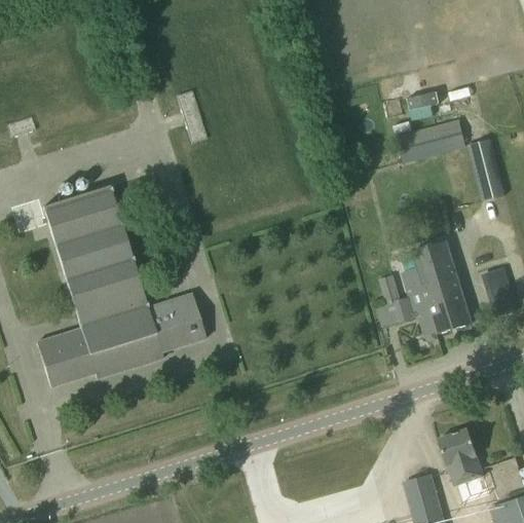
[(431,113),(428,102),(437,101),(434,87),(404,94),(409,118),(431,113)]
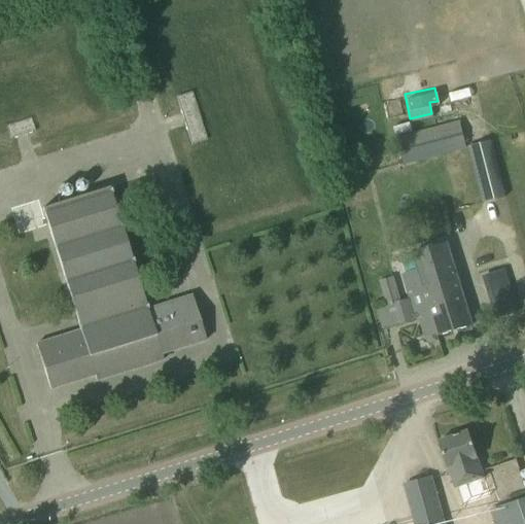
[(399,135),(407,162),(469,146),(462,119),(399,135)]
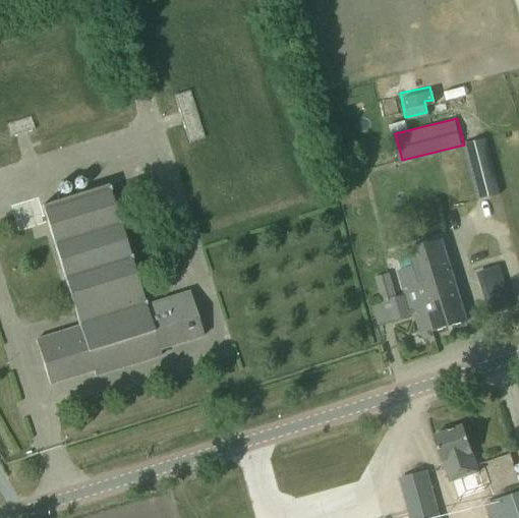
[(501,192),(486,136),(465,142),(479,197),(501,192)]
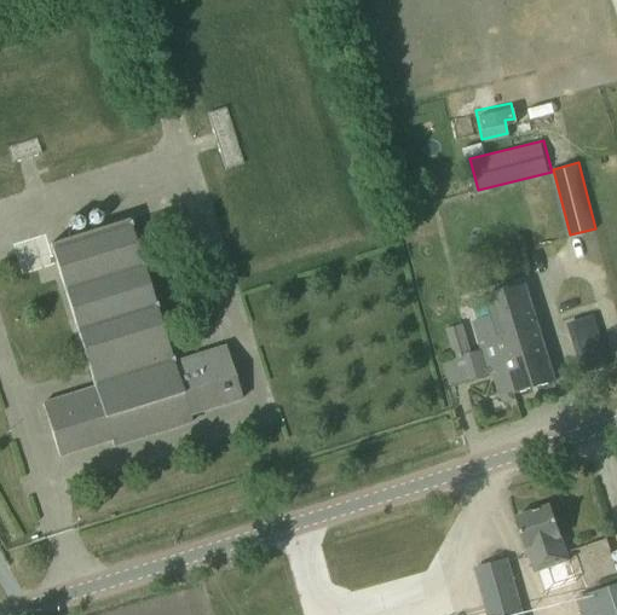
[(191,412),(243,396),(228,343),(176,360),(131,216),(52,242),(97,384),(45,401),(61,453),(113,437),(115,444),(194,419),(191,412)]
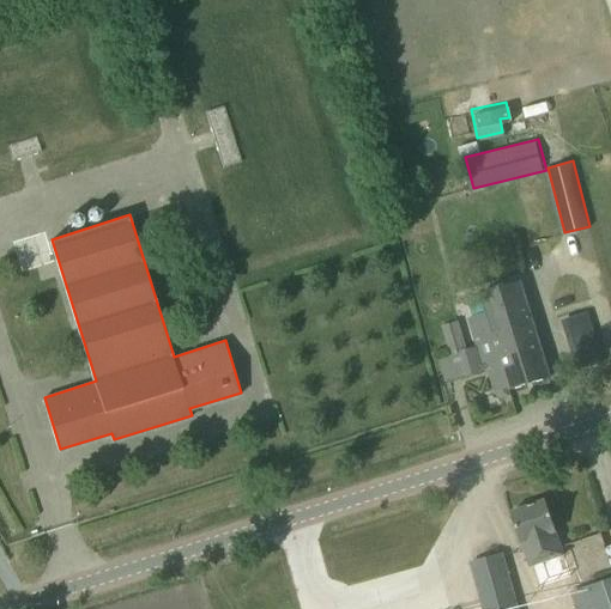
[(479,346),(441,357),(447,381),(491,369),(497,390),(510,385),(512,388),(551,376),(522,279),(481,292),(485,312),(471,318),(479,346)]
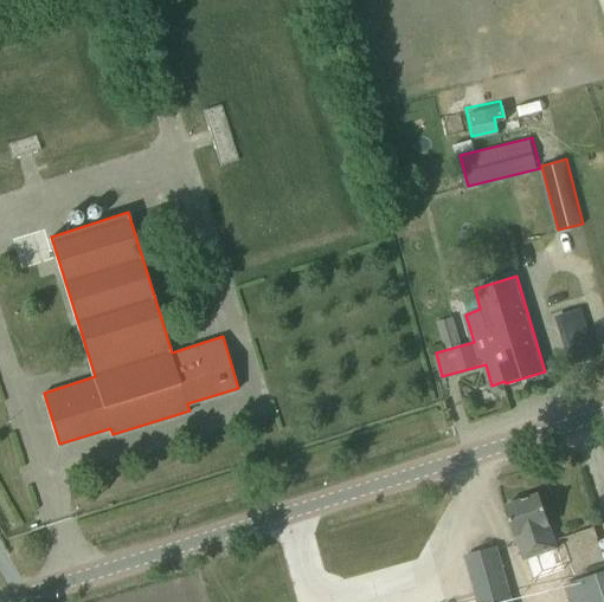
[(564,329),(571,360),(593,354),(586,324),(564,329)]
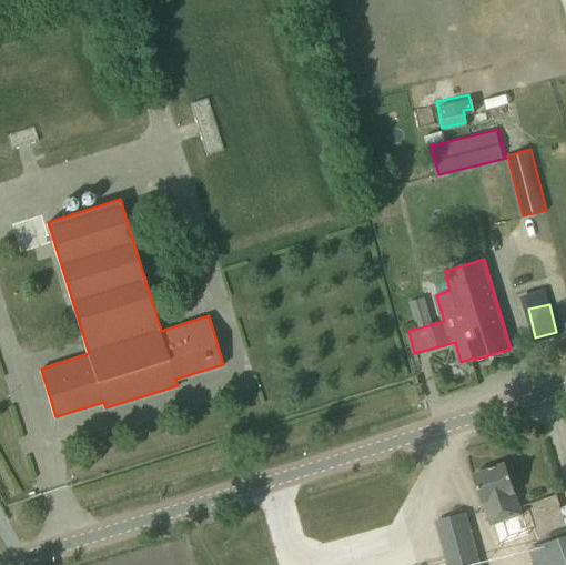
[(475,473),(483,494),(493,525),(524,515),(507,462),(475,473)]
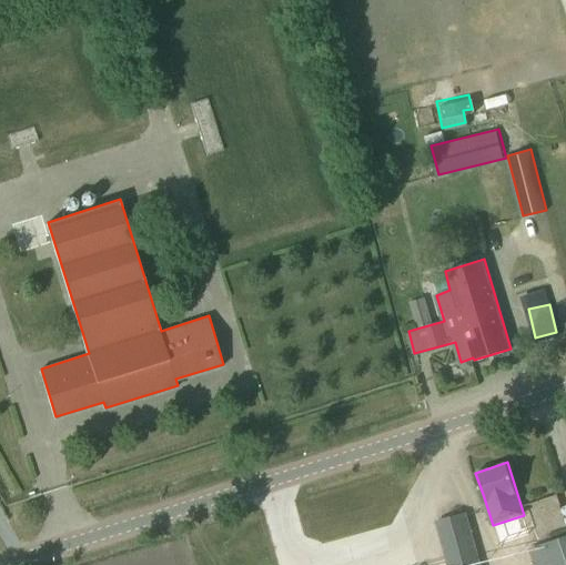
[(467,512),(437,521),(444,542),(450,564),(482,564),(474,533),(467,512)]
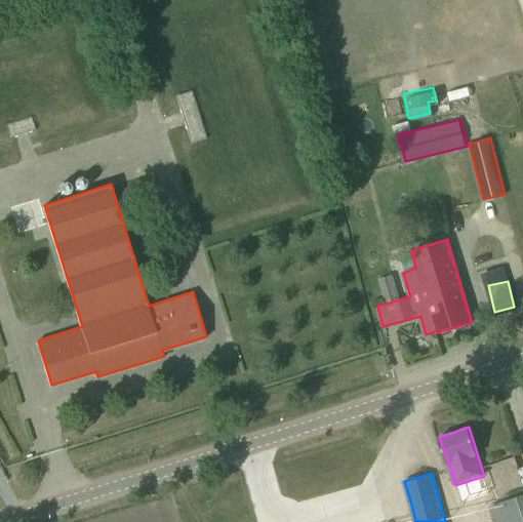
[(522,495),(492,506),(497,521),(522,521),(522,495)]
